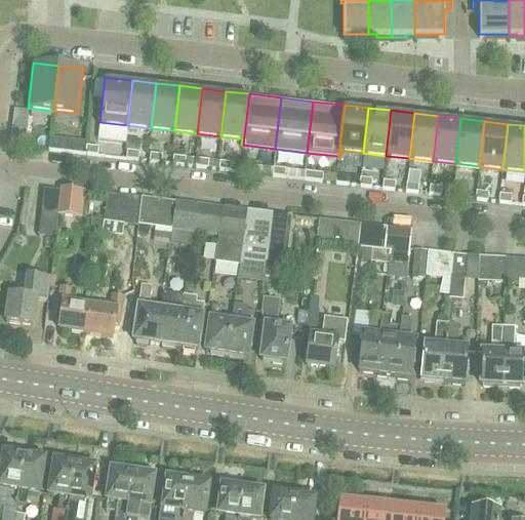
[(9,142),(22,143),(23,134),(10,132),(9,142)]
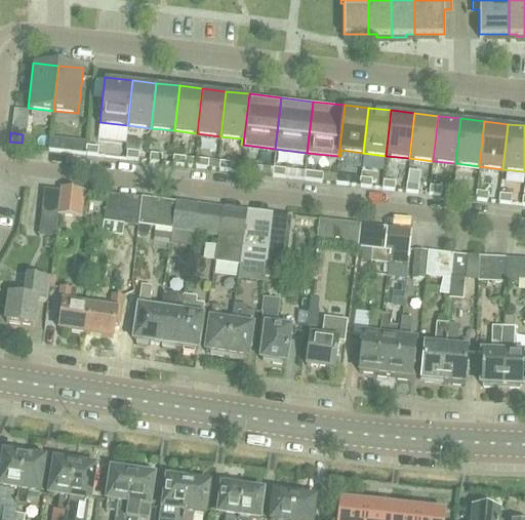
[(87,138),(73,136),(72,149),(85,151),(87,138)]
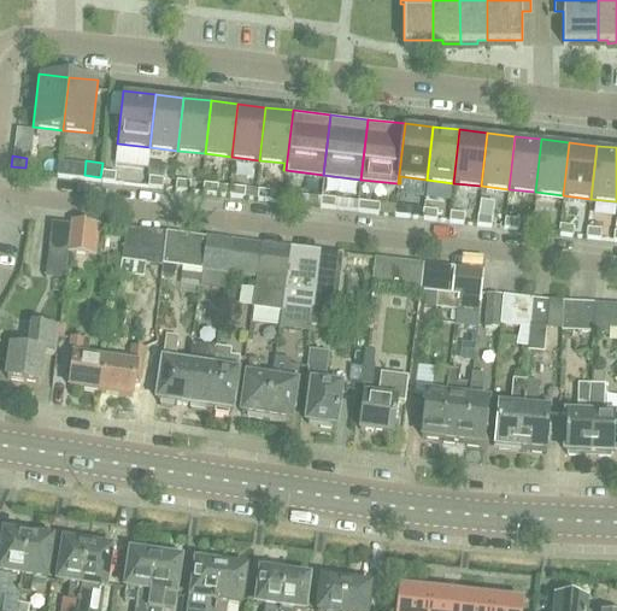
[(100,177),(115,178),(116,169),(101,168),(100,177)]
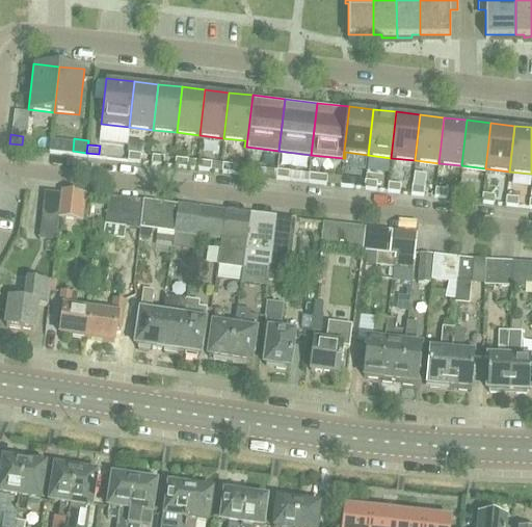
[(128,157),(140,159),(141,151),(129,149),(128,157)]
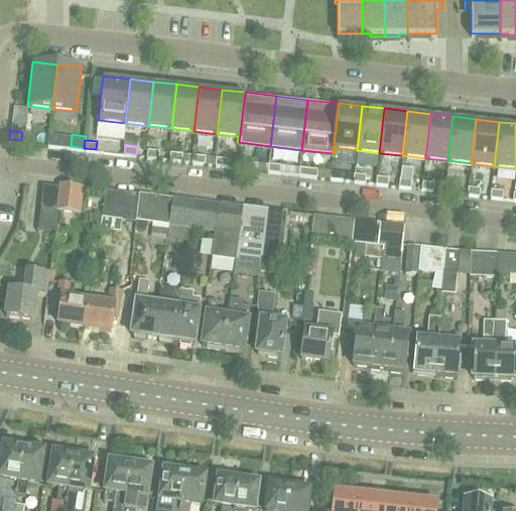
[(146,155),(158,156),(159,148),(147,147),(146,155)]
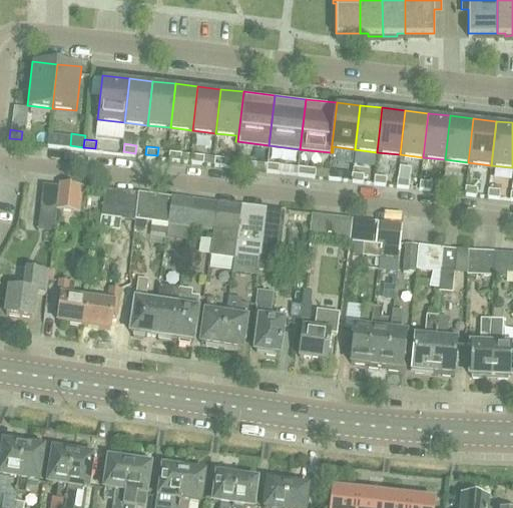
[(168,157),(180,158),(181,150),(169,149),(168,157)]
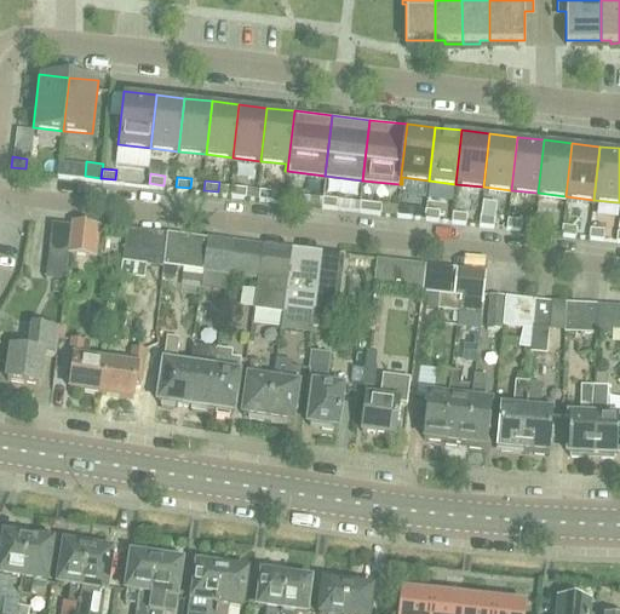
[(231,193),(245,195),(246,185),(233,183),(231,193)]
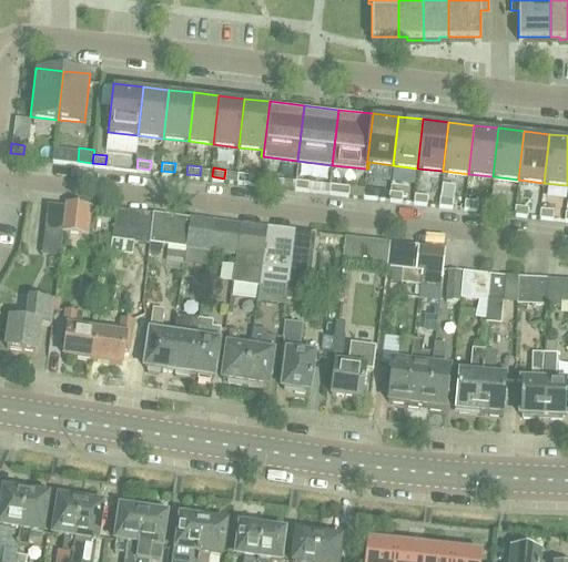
[(236,180),(251,181),(252,172),(237,171),(236,180)]
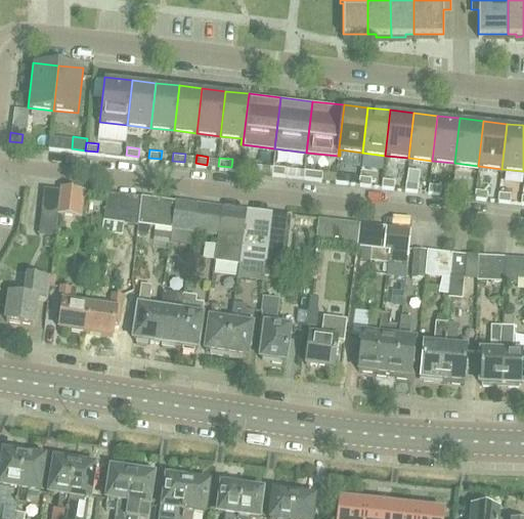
[(239,168),(252,170),(253,162),(241,160),(239,168)]
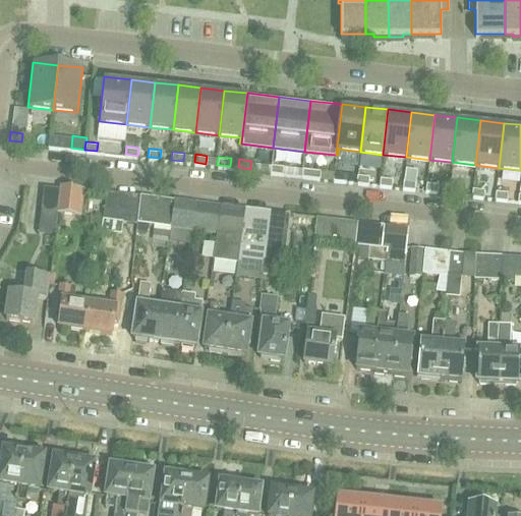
[(270,171),(282,172),(283,164),(271,163),(270,171)]
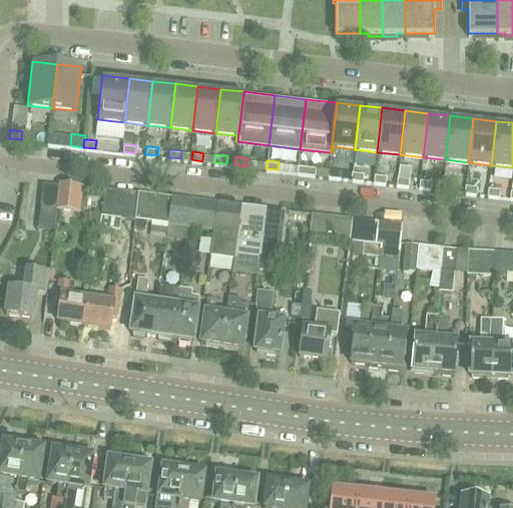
[(298,164),(297,172),(315,174),(316,166),(298,164)]
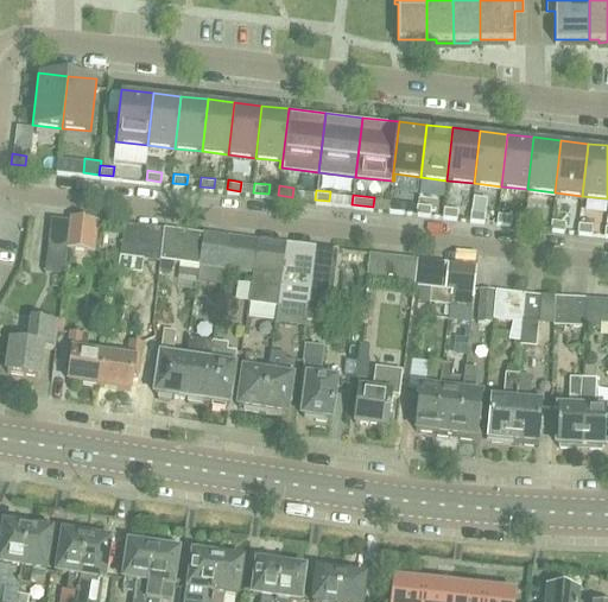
[(388,208),(403,209),(404,201),(390,198),(388,208)]
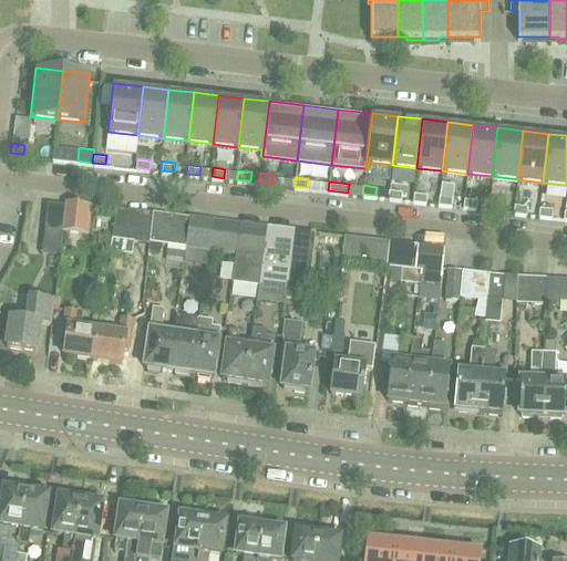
[(388,197),(401,198),(402,189),(389,188),(388,197)]
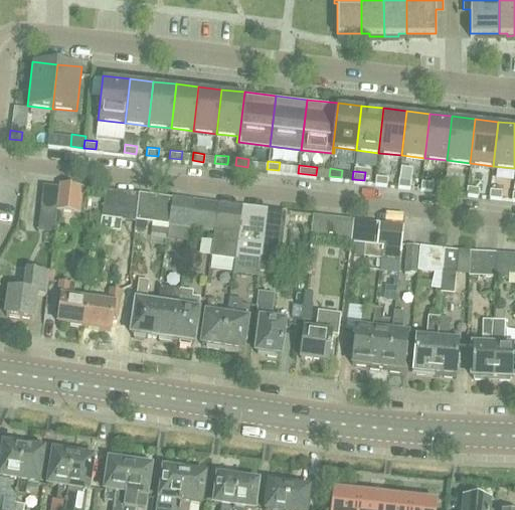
[(388,175),(376,173),(375,181),(387,183),(388,175)]
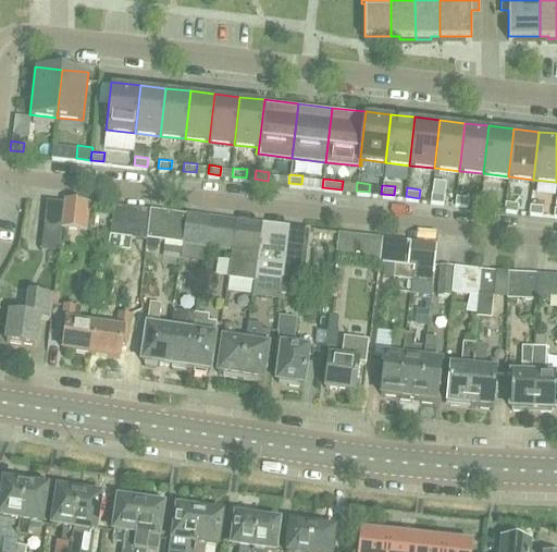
[(430,199),(443,200),(444,192),(431,191),(430,199)]
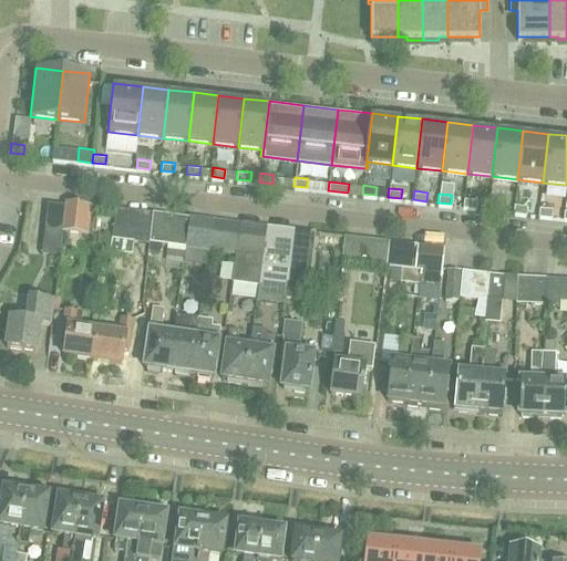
[(463,206),(476,207),(477,198),(464,197),(463,206)]
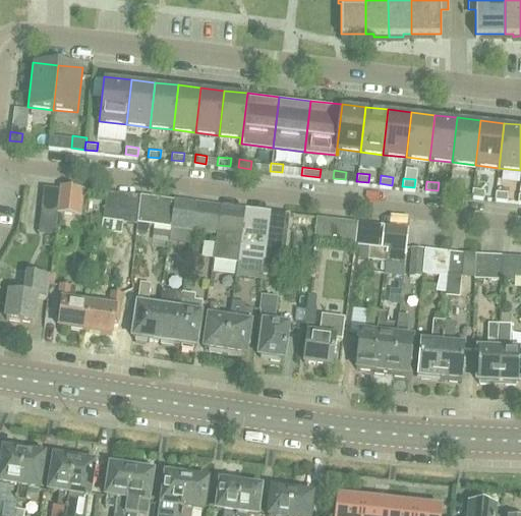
[(84,185),(61,183),(60,186),(57,212),(82,214),(84,185)]
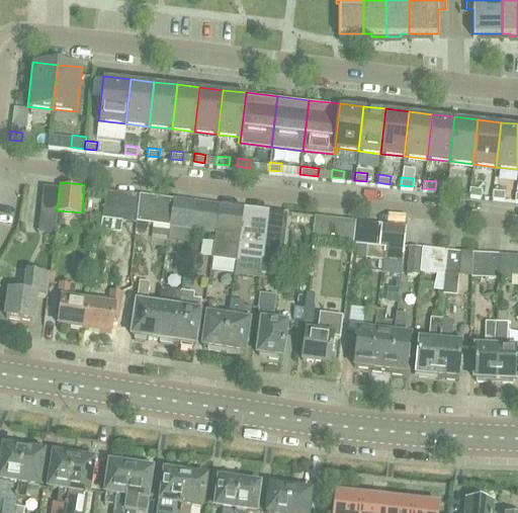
[(447,183),(446,190),(458,192),(459,184),(447,183)]
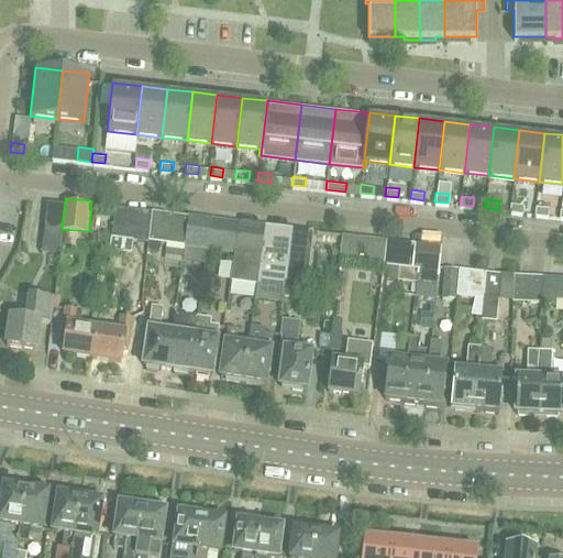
[(62,229),(65,201),(47,200),(43,242),(59,244),(62,229)]
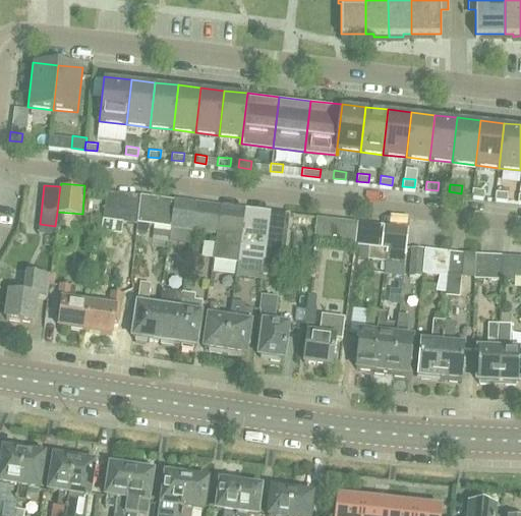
[(471,194),(483,195),(484,187),(472,186),(471,194)]
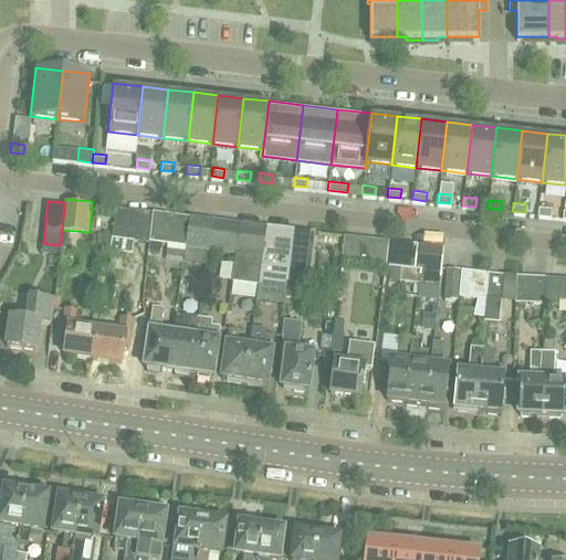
[(537,214),(551,215),(552,207),(538,205),(537,214)]
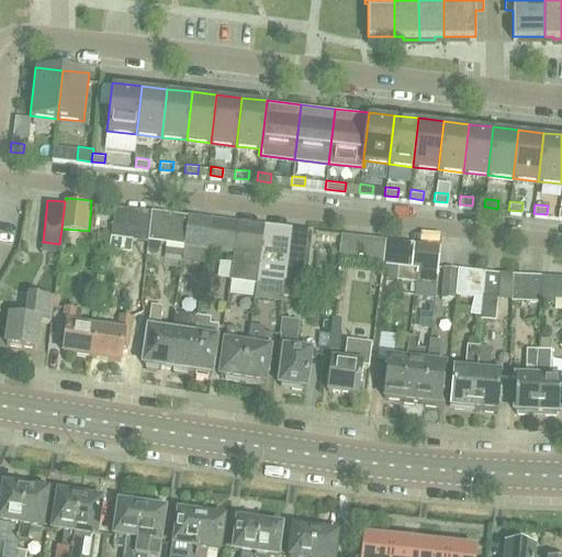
[(148,236),(152,210),(114,205),(112,233),(110,246),(133,249),(134,235),(148,236)]
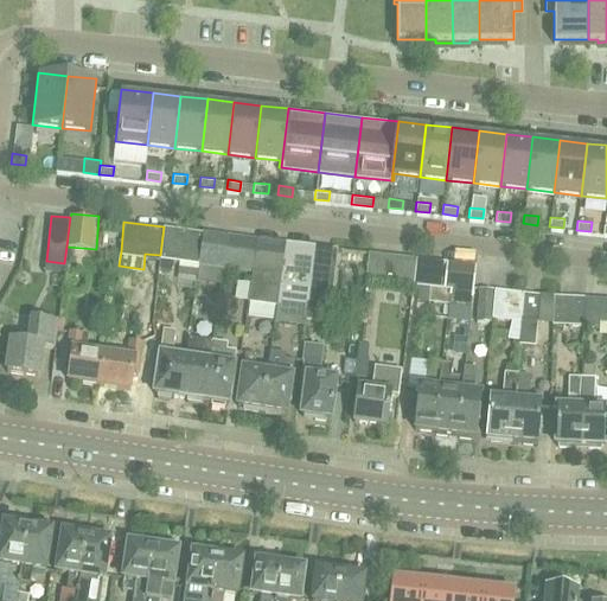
[(199,260),(203,230),(164,224),(164,227),(160,255),(179,259),(176,285),(196,287),(199,260)]
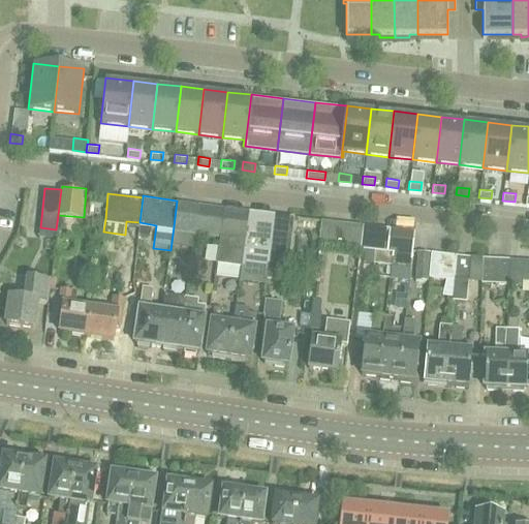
[(193,229),(197,204),(177,201),(174,226),(190,228),(193,229)]
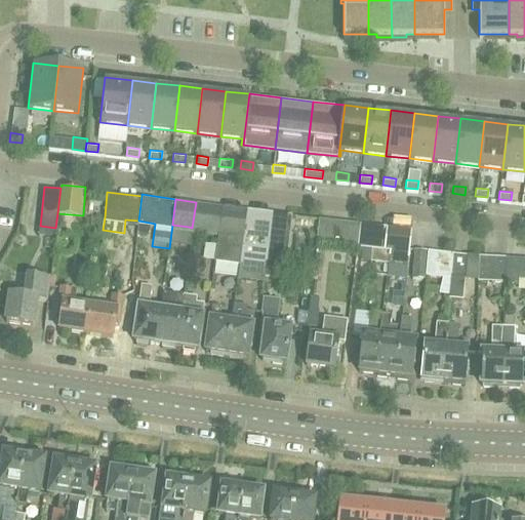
[(218,231),(221,205),(196,202),(192,228),(218,231)]
